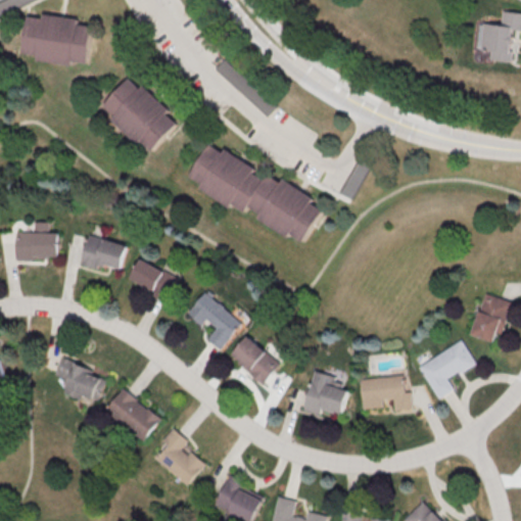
[(477,61),(510,63),(511,33),(520,33),(520,13),(501,12),(501,26),(478,25),(477,61)]
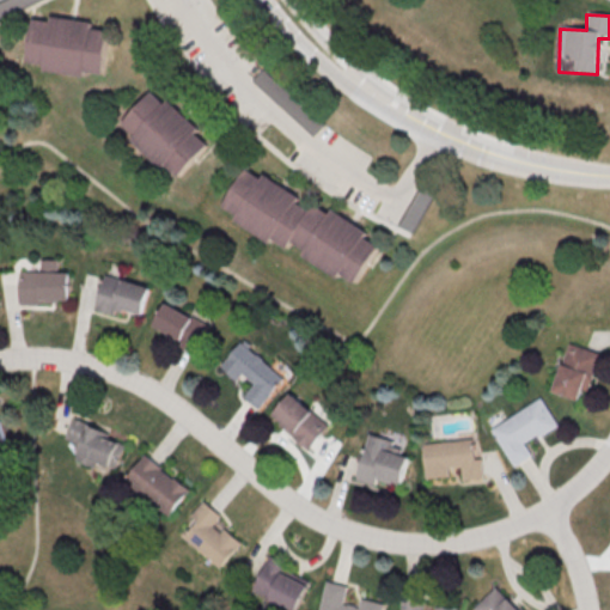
[(111,36),(103,80),(85,77),(84,83),(42,74),(43,68),(26,66),(35,22),(52,24),(53,19),(95,28),(93,32),(111,36)]
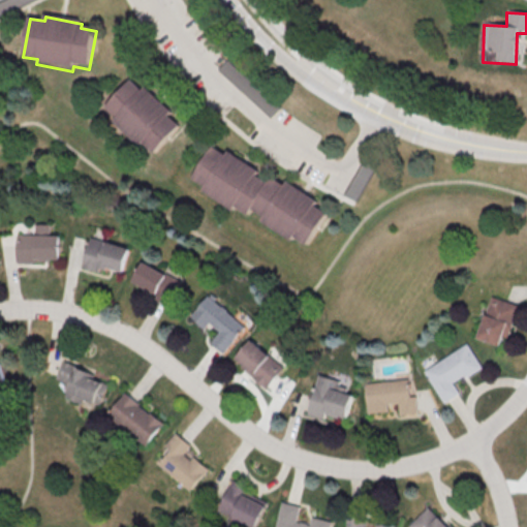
[(218,70),(227,80),(235,71),(225,62),(218,70)]
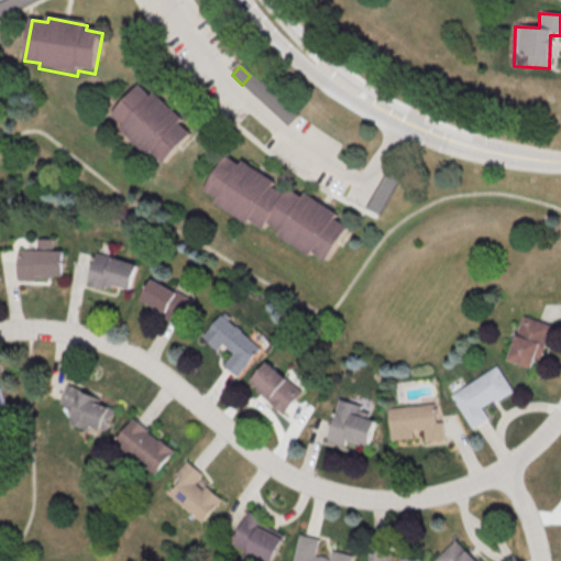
[(112,118),(141,87),(153,99),(156,95),(185,121),(182,125),(193,136),(164,166),(153,155),(150,160),(121,132),(124,129),(112,118)]
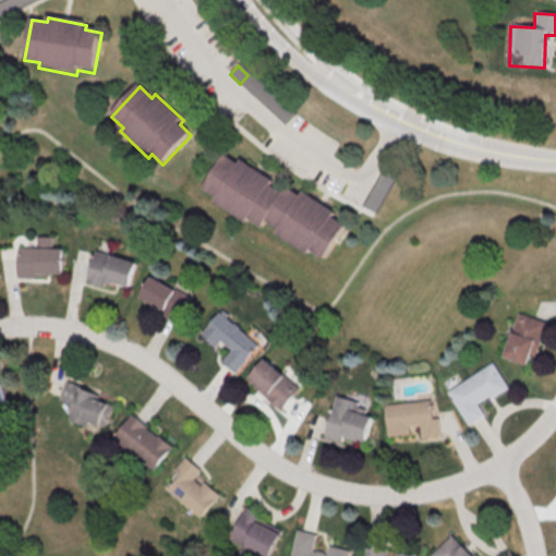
[(325,262),(347,227),(334,218),(336,214),(303,193),(301,197),(288,189),(285,194),(272,185),(275,182),(242,161),(239,166),(226,157),(204,192),(217,201),(215,204),(246,225),(250,220),(264,229),(266,225),(279,232),(276,237),(309,257),(311,253),(325,262)]
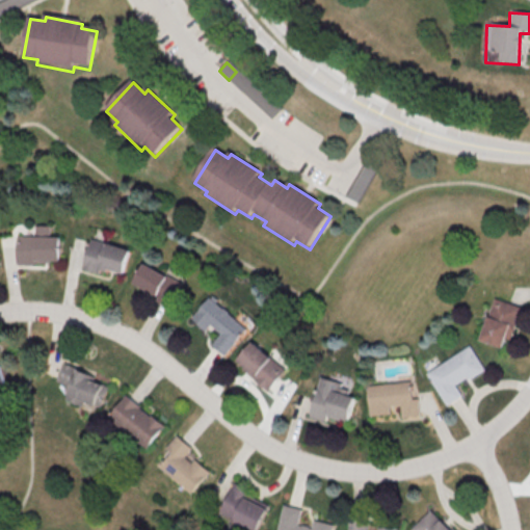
[(345,199),(359,205),(374,167),(361,162),(345,199)]
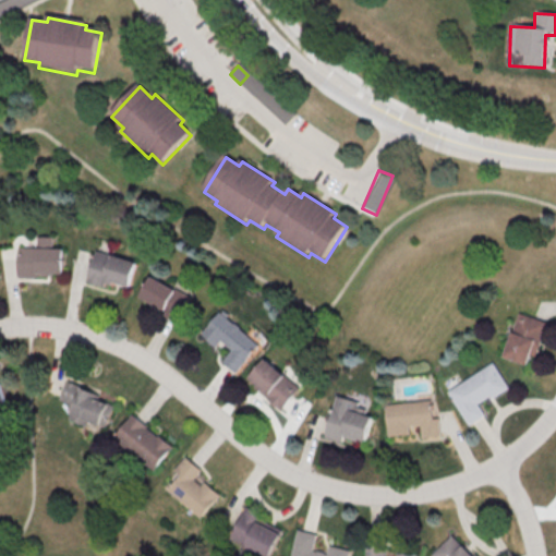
[(62,249),(50,249),(50,239),(35,239),(35,249),(16,249),(16,279),(62,279),(62,249)]
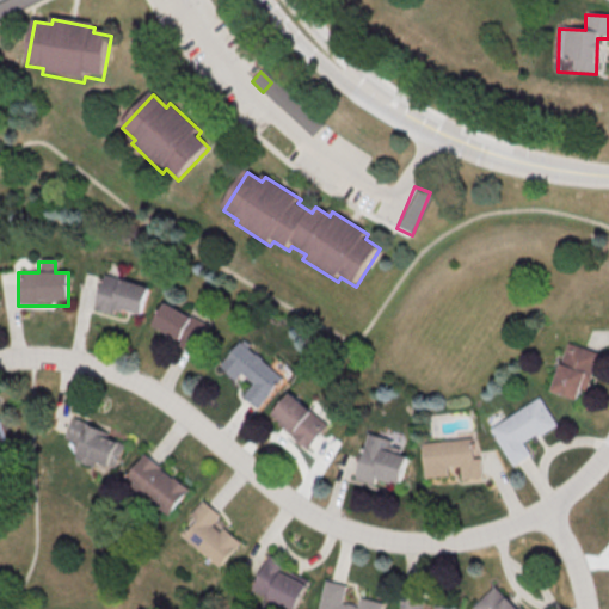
[(103,276),(94,308),(140,321),(148,288),(103,276)]
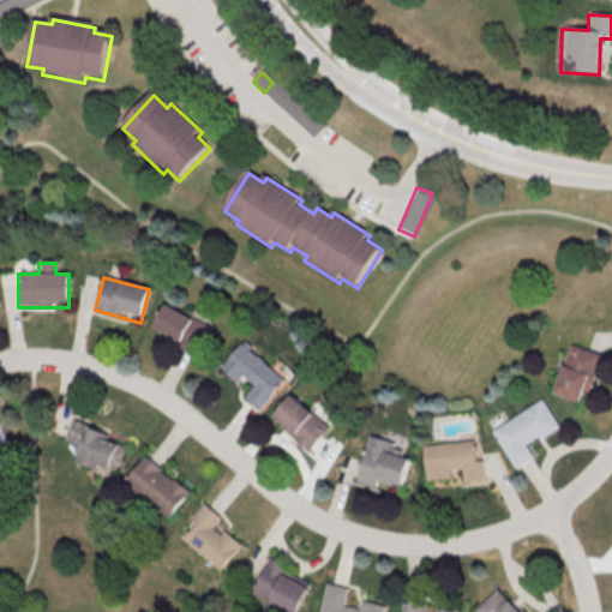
[(196,354),(208,325),(163,306),(150,334),(196,354)]
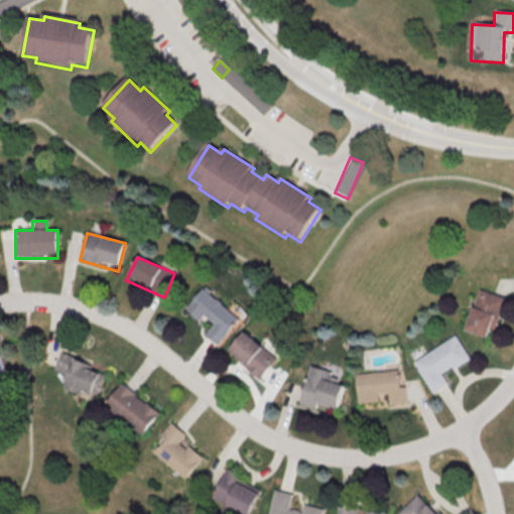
[(218,346),(239,318),(202,289),(186,308),(209,328),(204,335),(218,346)]
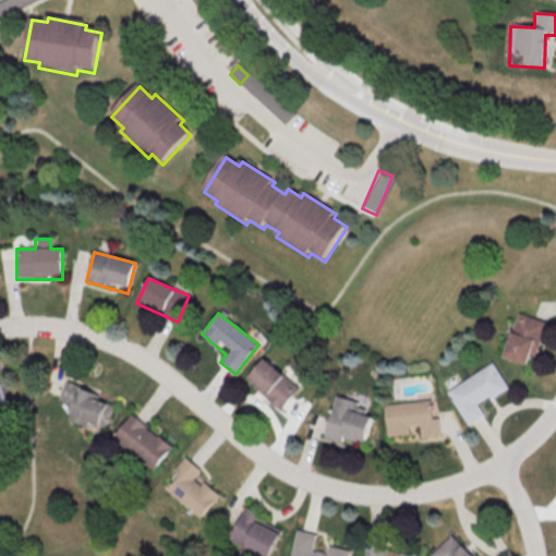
[(504,359),(533,367),(546,323),(517,314),(504,359)]
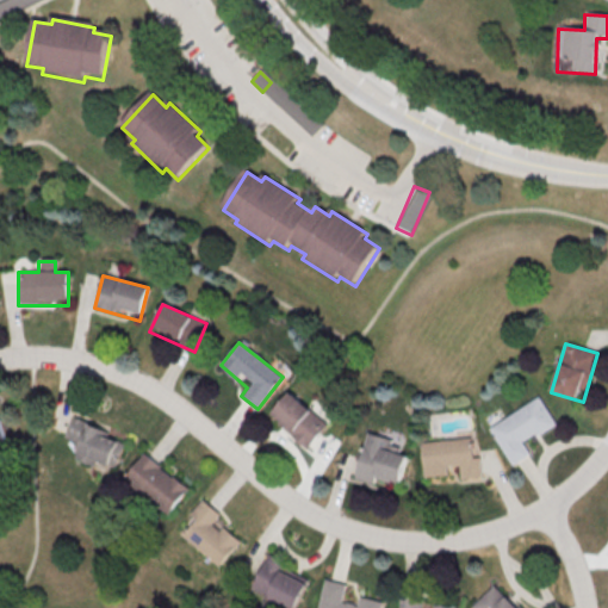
[(267,419),(306,451),(328,425),(290,392),(267,419)]
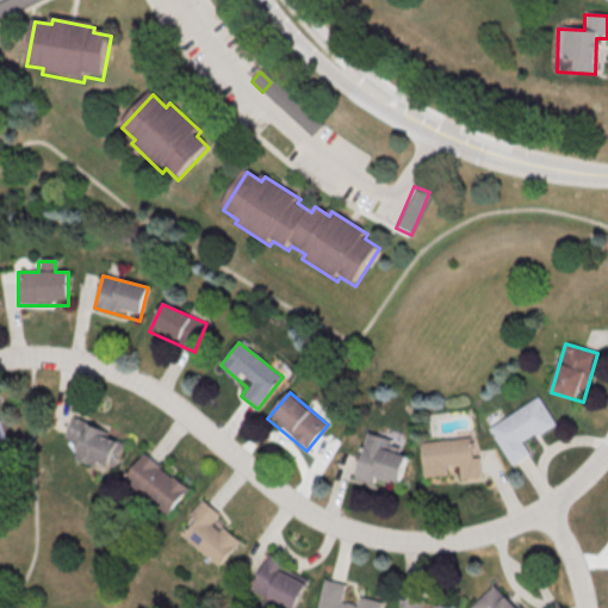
[(556,425),(540,397),(488,428),(510,467),(532,454),(525,444),(556,425)]
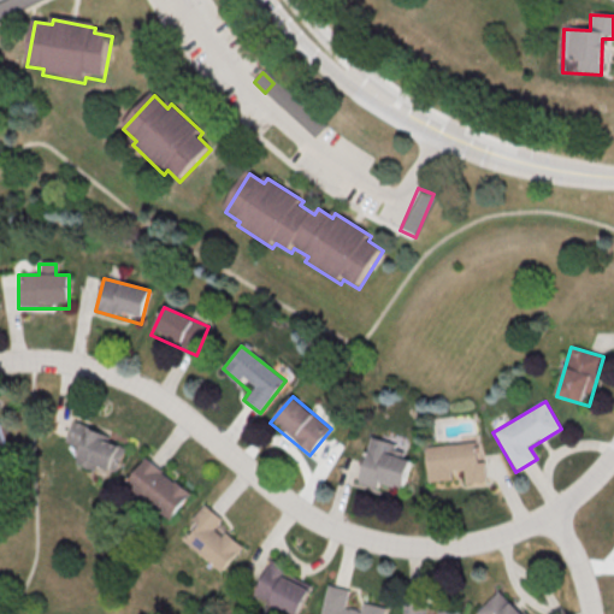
[(80,450),(75,462),(113,478),(127,444),(72,423),(64,444),(80,450)]
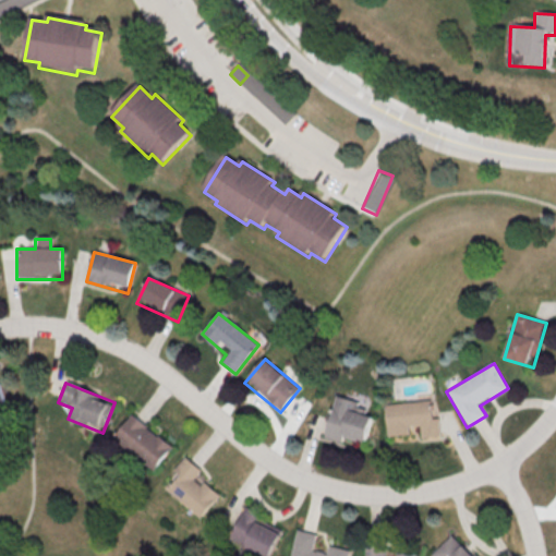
[(324,439),(364,448),(371,418),(358,414),(360,402),(334,397),(324,439)]
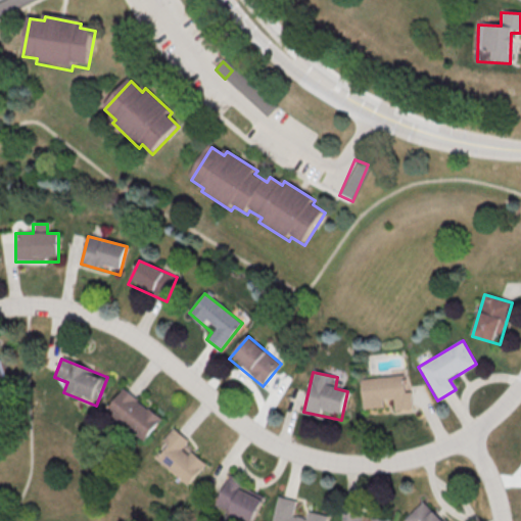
[(393,411),(412,410),(410,376),(361,379),(362,412),(383,411),(382,401),(393,401),(393,411)]
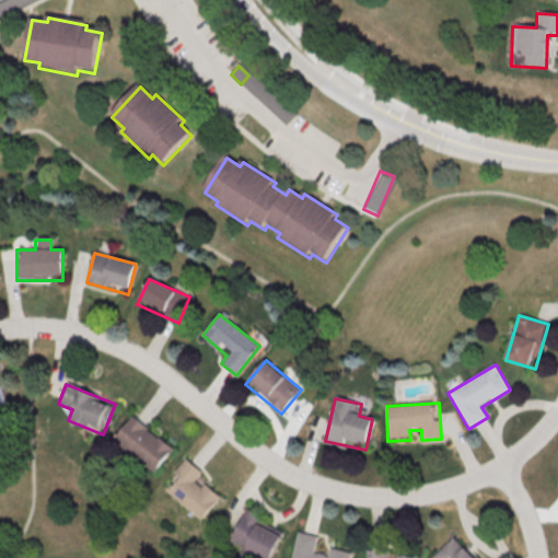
[(113,441),(155,473),(174,449),(131,416),(113,441)]
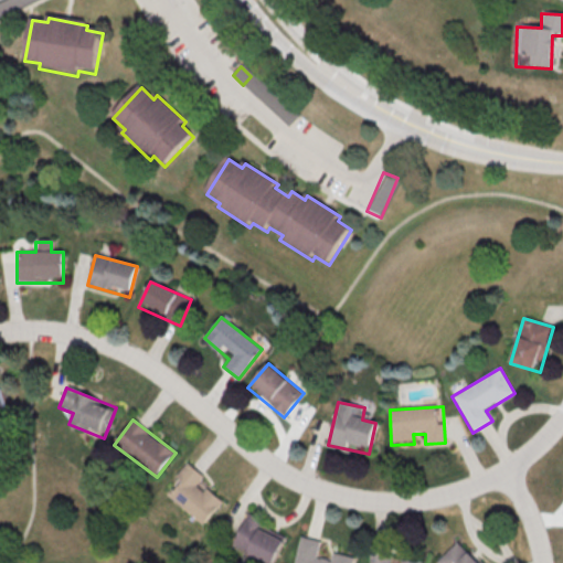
[(203,526),(222,501),(202,486),(206,480),(186,464),(172,480),(179,486),(169,499),(203,526)]
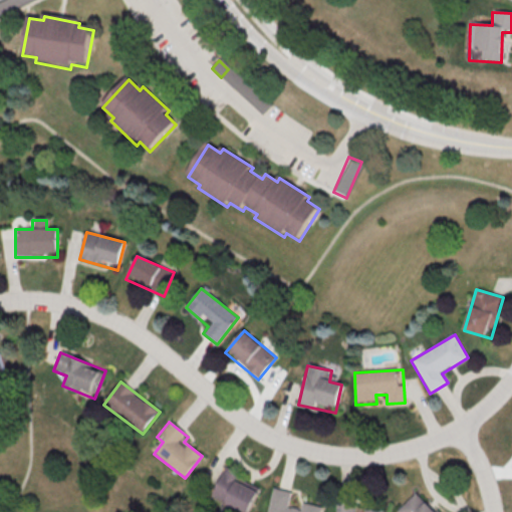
[(248,511),(257,492),(242,485),(245,478),(223,468),(210,498),(241,511),(248,511)]
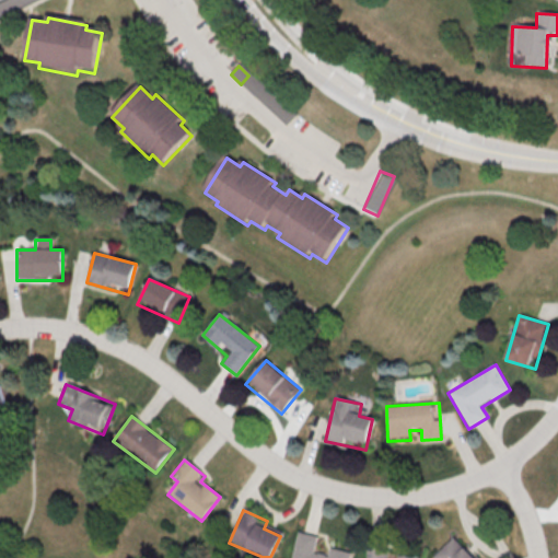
[(294,533),(289,557),(345,557),(346,554),(326,548),(324,557),(310,553),(313,537),(294,533)]
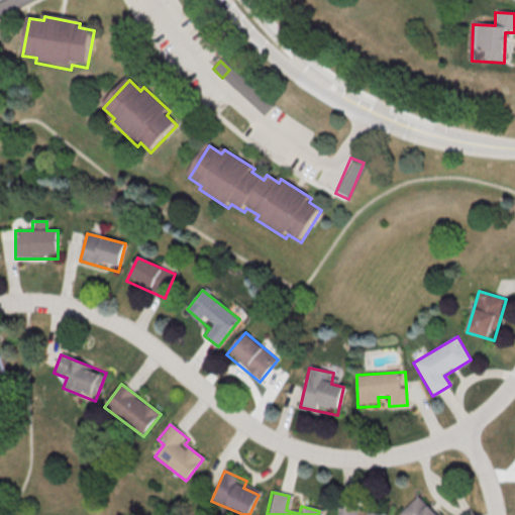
[(437,514),(419,495),(398,514),(437,514)]
